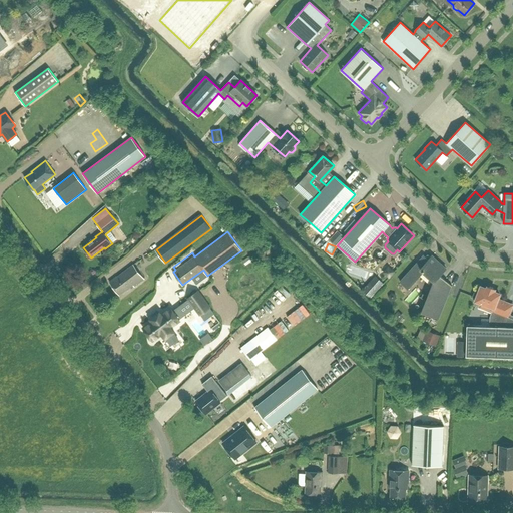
[(241,261),(247,268),(255,262),(250,254),(241,261)]
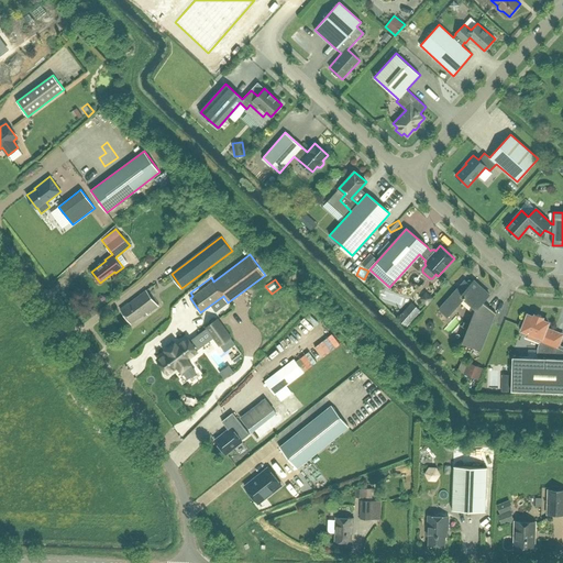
[(465,280),(439,309),(446,316),(462,299),(475,310),(462,342),(481,350),(492,322),(495,313),(495,315),(496,313),(483,301),(489,295),(474,280),(470,285),(465,280)]
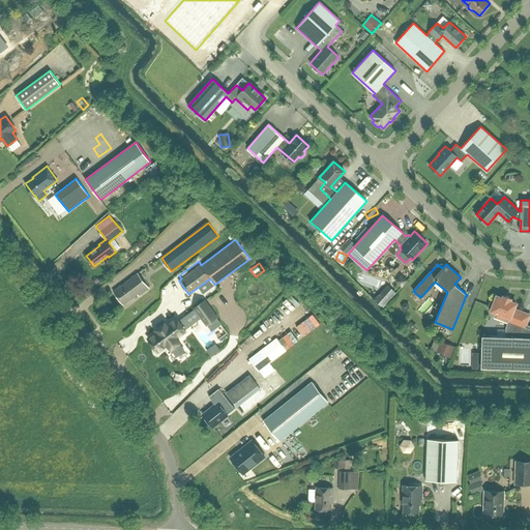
[(139,296),(149,288),(138,272),(114,291),(124,304),(138,294),(139,296)]
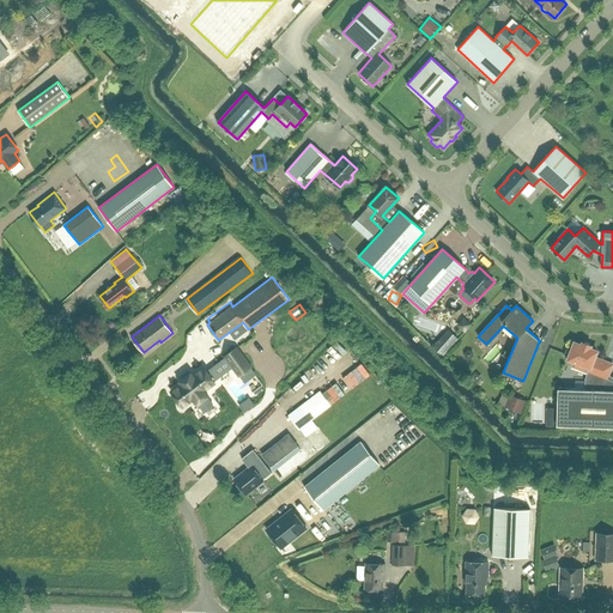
[(432,347),(442,356),(457,339),(448,329),(432,347)]
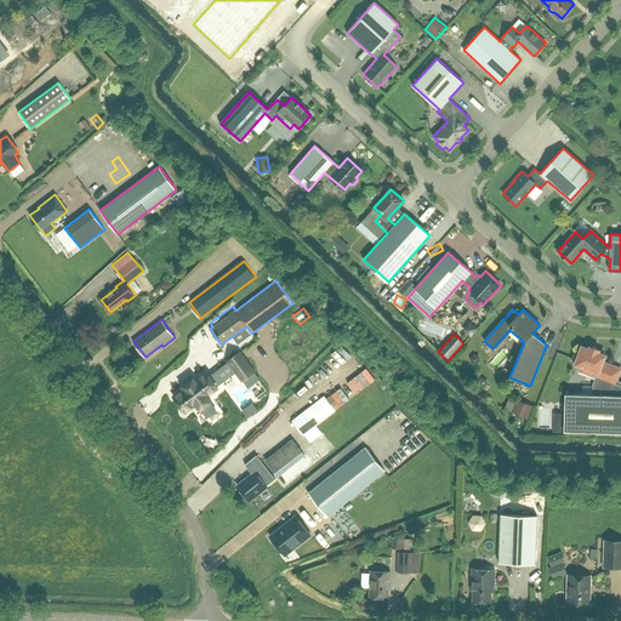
[(232,351),(244,345),(238,335),(227,342),(232,351)]
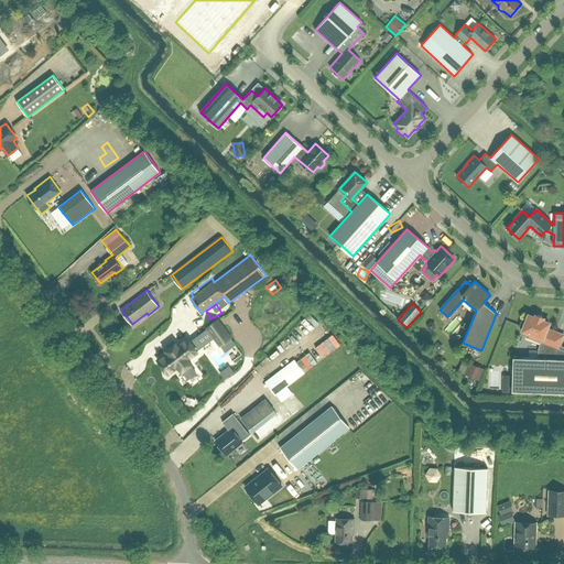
[(534,317),(529,315),(525,321),(523,321),(521,321),(520,325),(521,328),(523,328),(522,331),(529,333),(528,335),(529,337),(541,342),(539,348),(538,358),(513,357),(512,391),(563,392),(563,349),(559,348),(563,335),(554,332),(546,328),(549,323),(542,321),(543,318),(535,315),(534,317)]
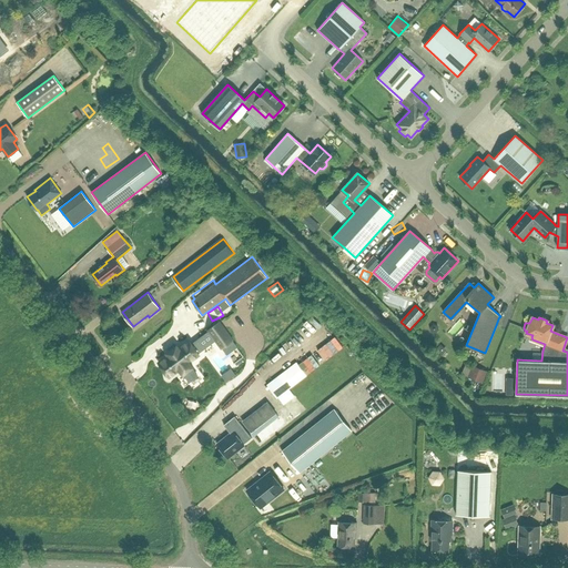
[(223,328),(213,336),(215,340),(222,347),(226,354),(236,347),(232,341),(232,340),(223,328)]
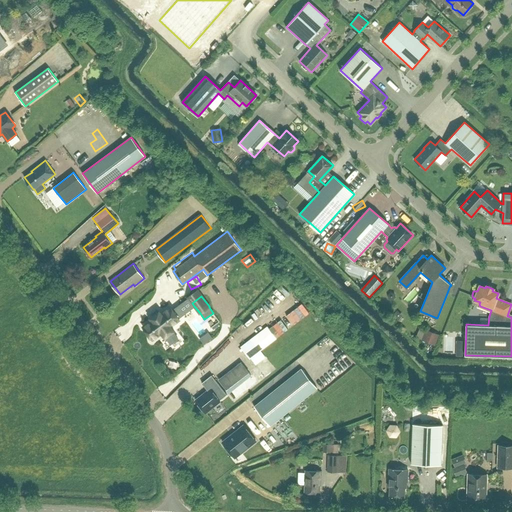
[(299,315),(303,313),(298,305),(294,308),(299,315)]
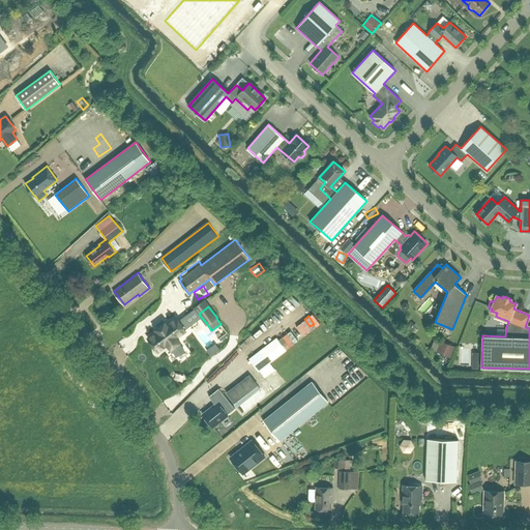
[(157,331),(148,339),(157,352),(167,345),(170,349),(171,349),(177,356),(184,350),(178,343),(179,343),(176,337),(185,331),(183,327),(188,323),(184,317),(178,321),(176,318),(166,325),(165,323),(155,329),(157,331)]
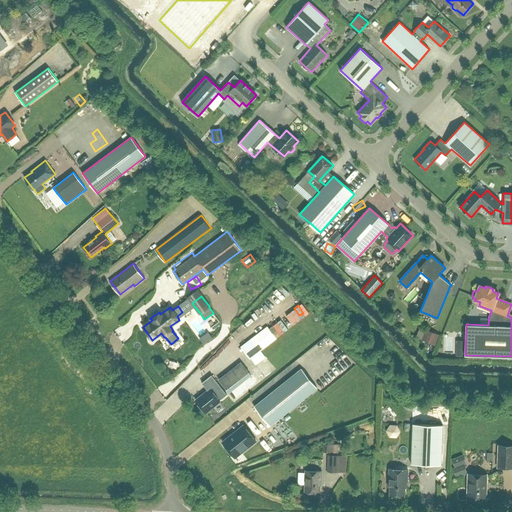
[(265,357),(260,350),(299,321),(290,309),(241,347),(250,359),(251,358),(256,364),(265,357)]
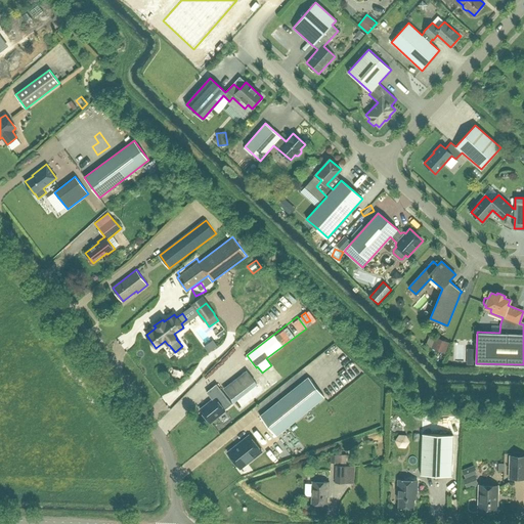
[(437,335),(433,345),(446,350),(450,340),(437,335)]
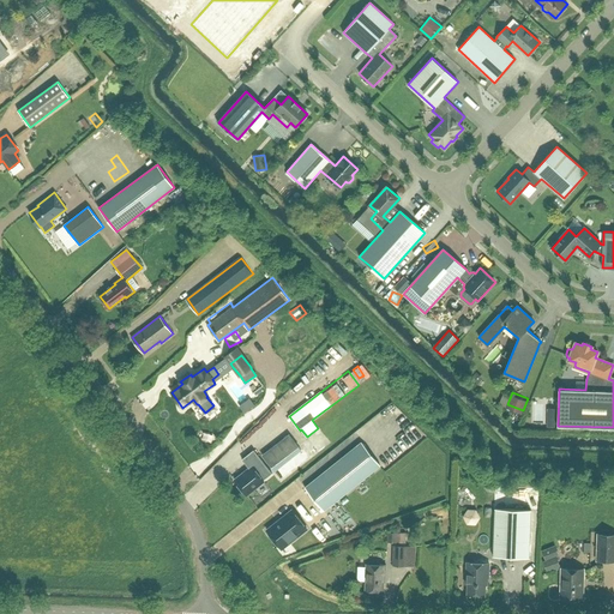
[(405,440),(419,431),(409,417),(397,427),(405,440)]
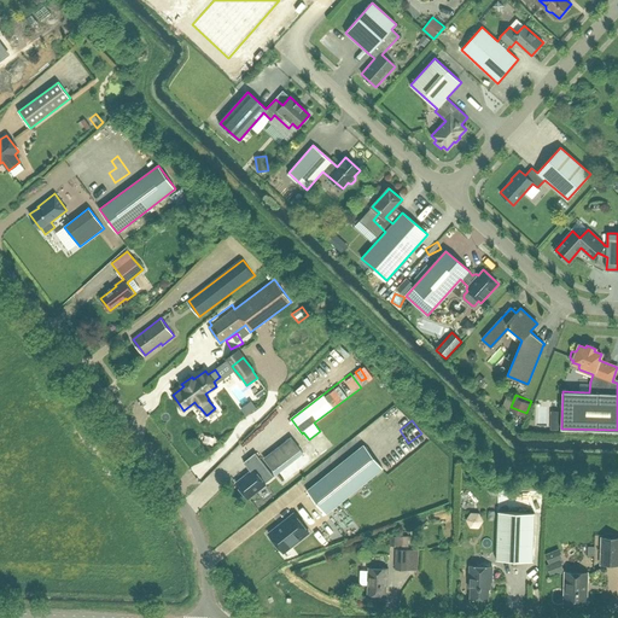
[(366,426),(369,432),(379,427),(375,421),(366,426)]
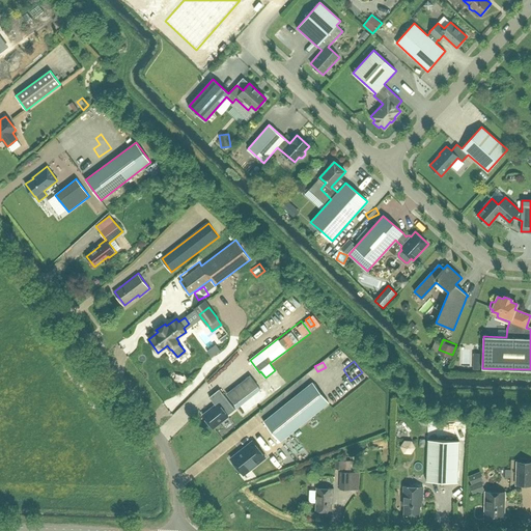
[(312,383),(263,422),(279,442),(329,402),(312,383)]
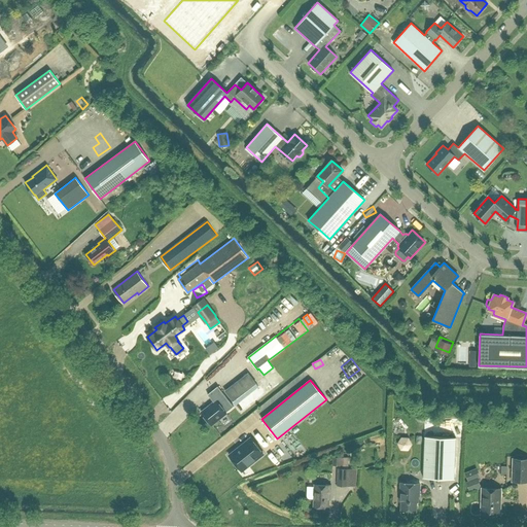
[(339,380),(332,387),(340,392),(346,385),(339,380)]
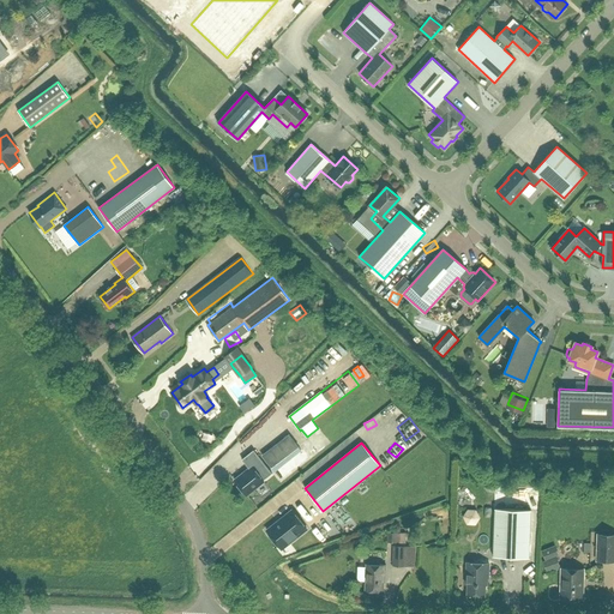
[(263,480),(272,473),(253,450),(242,459),(248,468),(234,480),(246,495),(264,481),(263,480)]
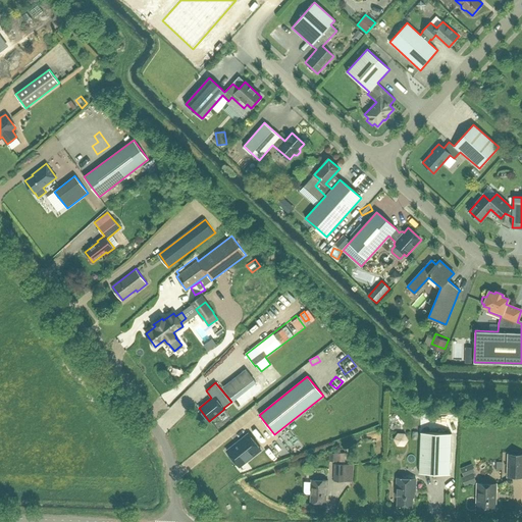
[(452,433),(421,432),(419,473),(450,474),(452,433)]
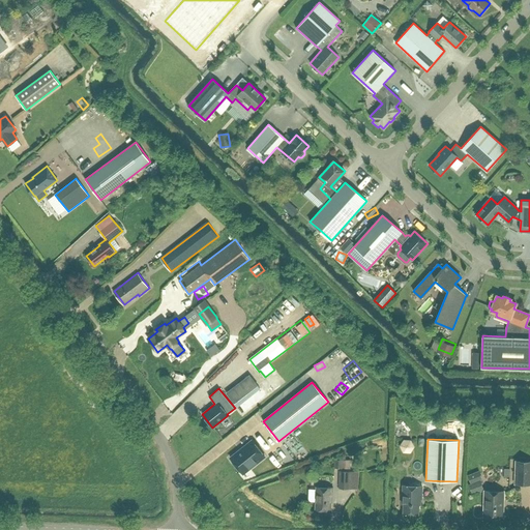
[(242,473),(249,468),(264,455),(253,441),(230,458),(241,471),(242,473)]
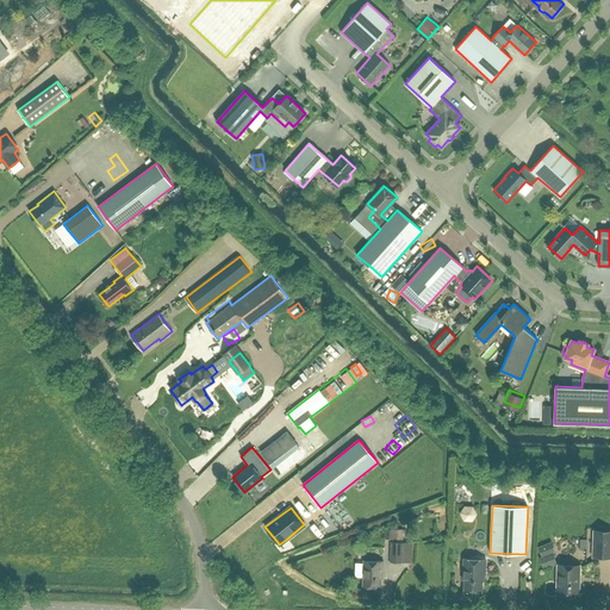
[(394,528),(386,528),(385,537),(394,537),(394,528)]
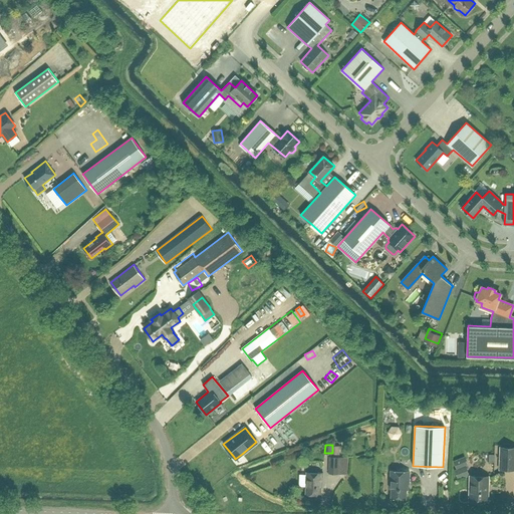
[(500,469),(513,469),(513,447),(501,447),(500,469)]
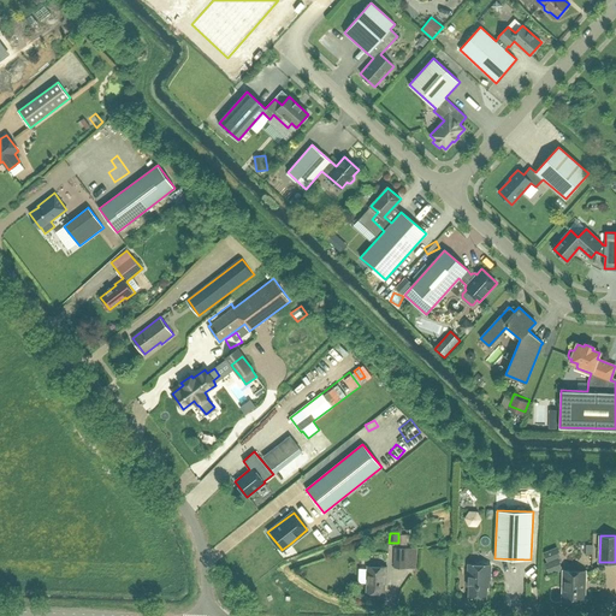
[(395,548),(394,567),(406,567),(407,548),(395,548)]
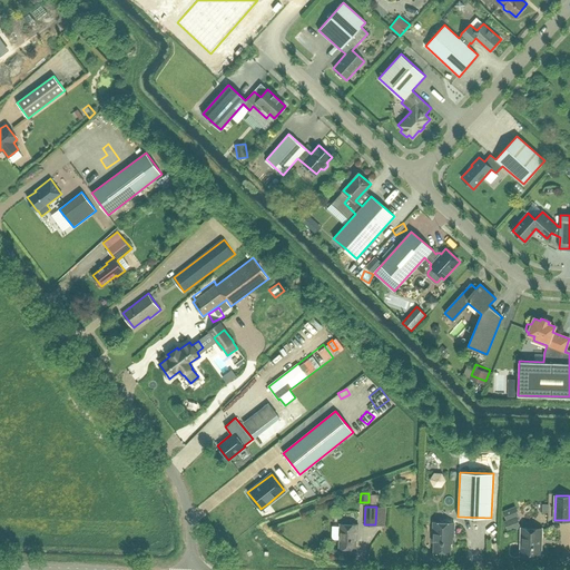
[(508,510),(510,518),(519,516),(517,508),(508,510)]
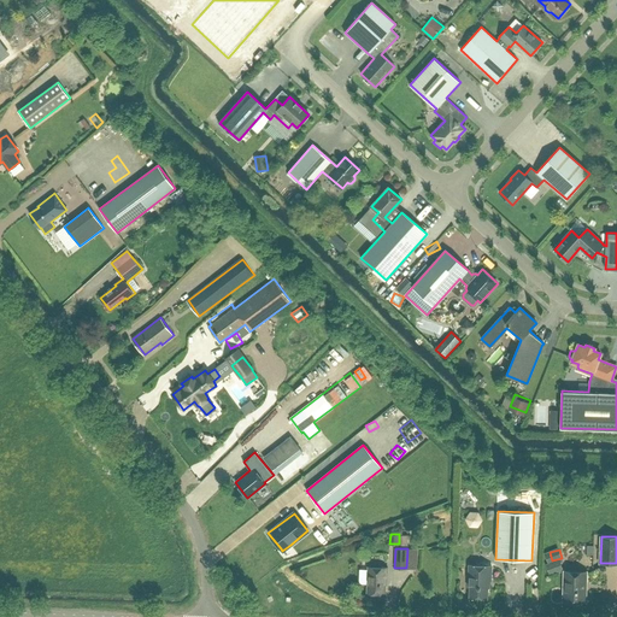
[(469,565),(468,586),(470,587),(470,598),(488,598),(488,587),(489,587),(491,581),(492,581),(492,565),(469,565)]
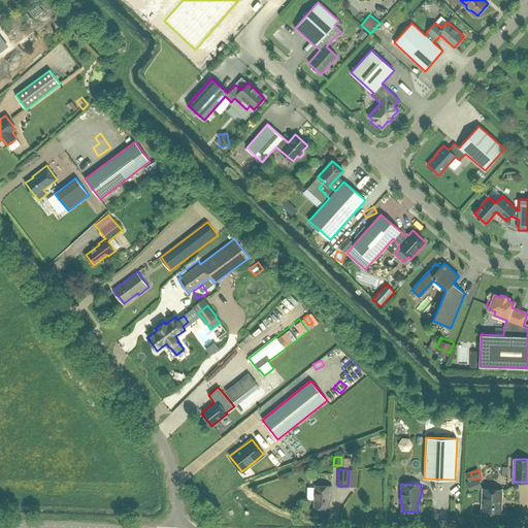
[(331,486),(315,485),(314,507),(330,508),(330,495),(331,495),(331,486)]
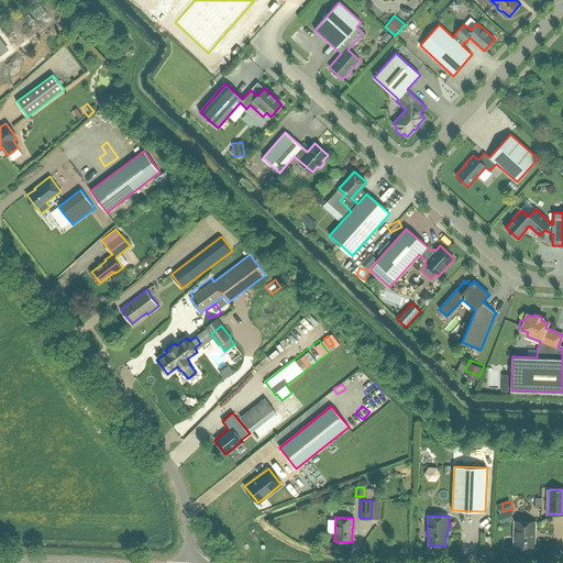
[(515,521),(514,549),(534,549),(536,521),(515,521)]
